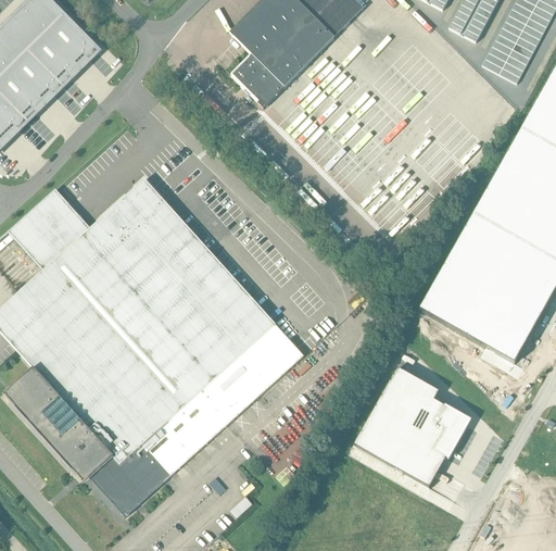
[(28,0),(0,28),(0,146),(1,146),(0,145),(0,139),(16,124),(19,127),(36,110),(34,108),(52,90),(53,91),(71,75),(68,73),(87,55),(89,57),(97,49),(96,47),(63,13),(49,0),(28,0)]
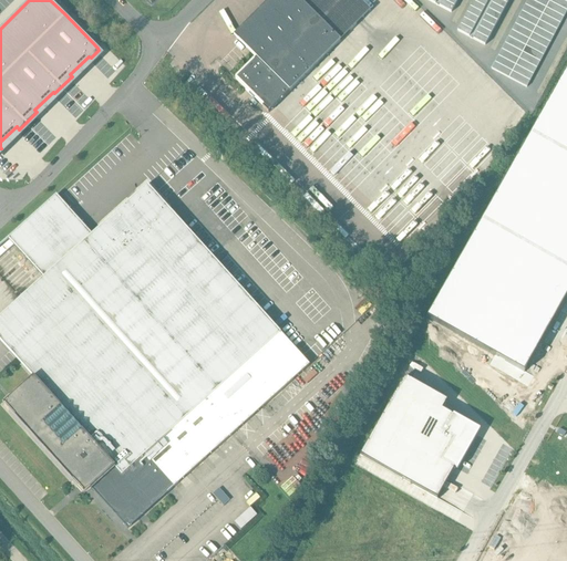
[(256,53),(235,74),(263,102),(268,108),(372,7),(364,0),(268,0),(236,33),(256,53)]
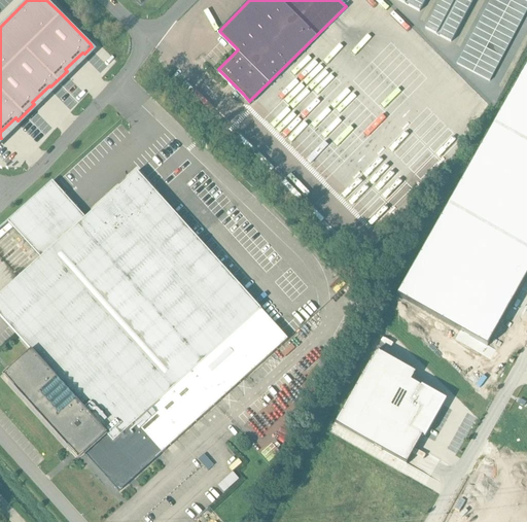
[(437,0),(425,25),(451,37),(452,35),(469,0),(437,0)]
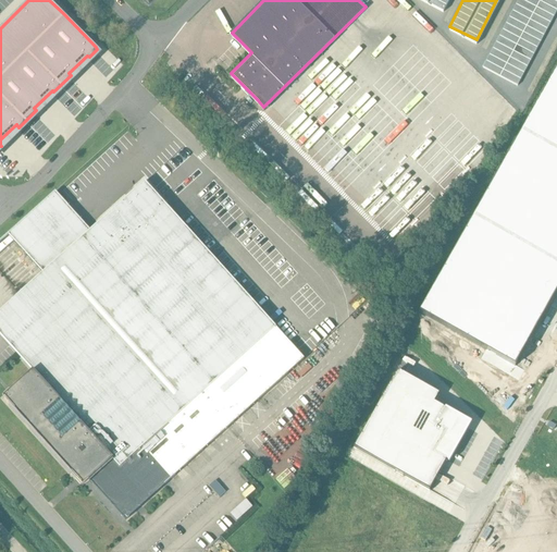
[(515,0),(483,63),(517,82),(556,4),(556,0),(515,0)]
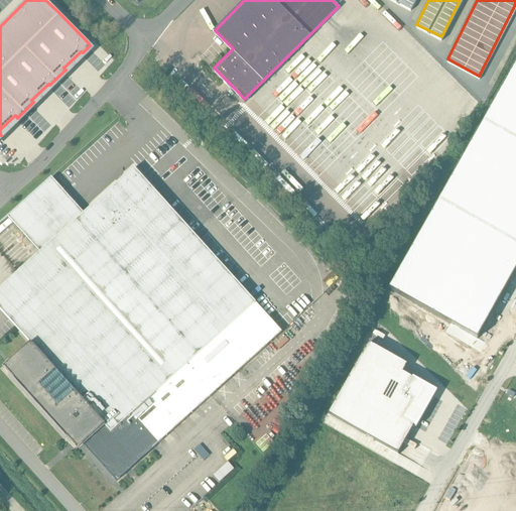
[(515,59),(389,284),(448,318),(449,318),(450,320),(477,335),(515,264),(515,59)]
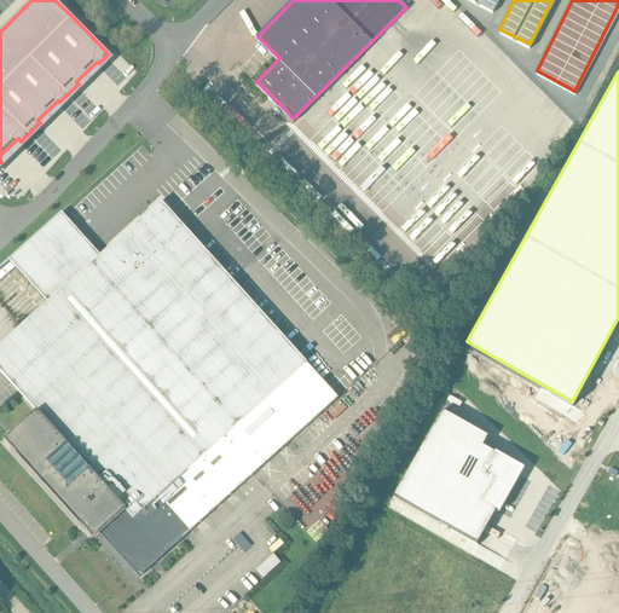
[(47,299),(0,341),(0,366),(18,386),(36,408),(4,438),(84,526),(85,528),(88,532),(92,536),(99,530),(139,572),(253,470),(336,394),(337,393),(196,236),(161,197),(100,252),(62,208),(9,255),(47,299)]
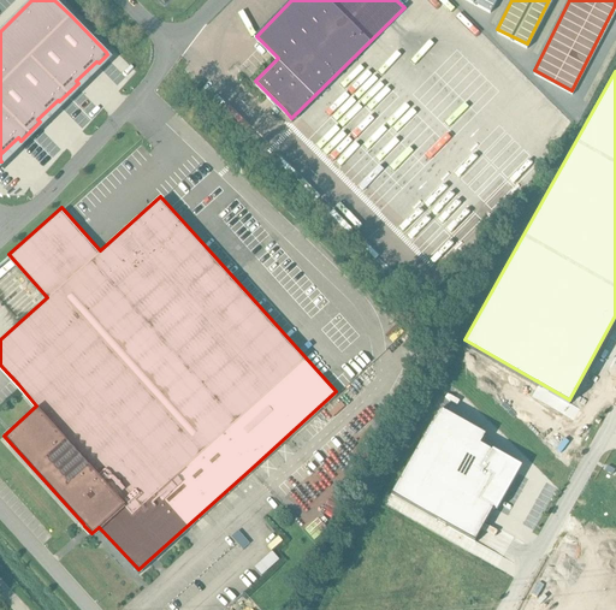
[(457,291),(466,283),(457,274),(449,284),(457,291)]
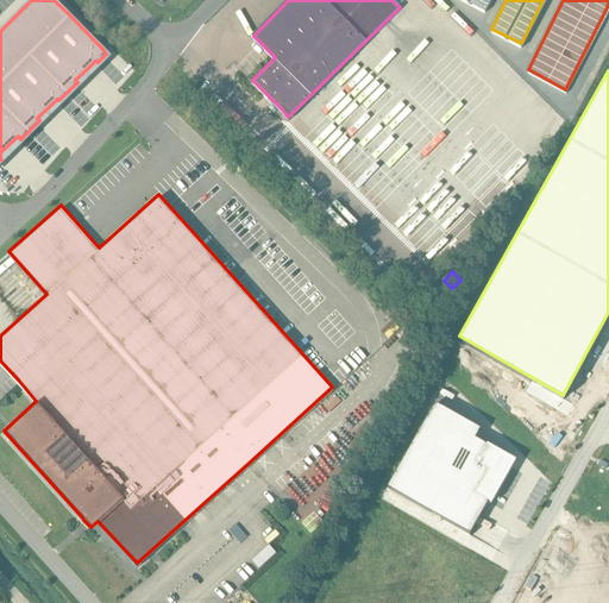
[(434,400),(387,484),(470,532),(488,498),(513,456),(487,441),(475,435),(481,426),(434,400)]
